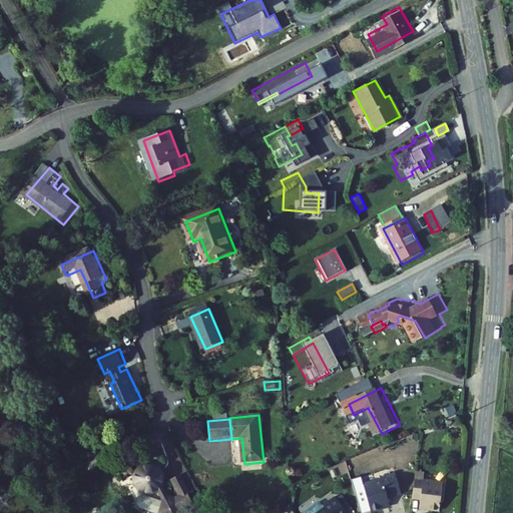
[(176,497),(165,495),(161,481),(161,474),(159,470),(153,465),(147,463),(141,464),(137,466),(133,471),(131,476),(132,483),(135,488),(139,493),(146,494),(155,492),(162,505),(160,512),(181,512),(181,511),(194,504),(187,491),(179,496),(176,497)]
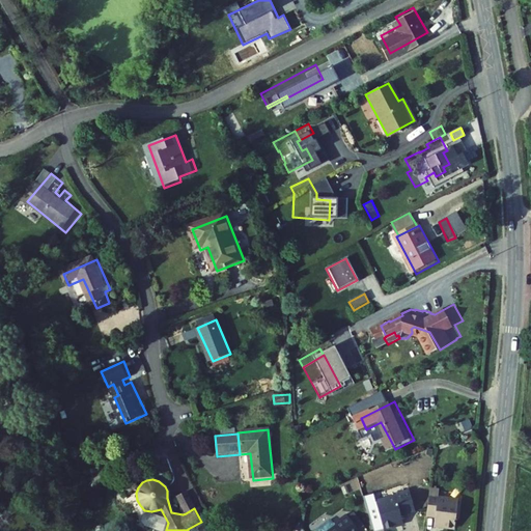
[(375,504),(386,530),(406,524),(403,516),(418,511),(410,487),(395,494),(396,496),(375,504)]
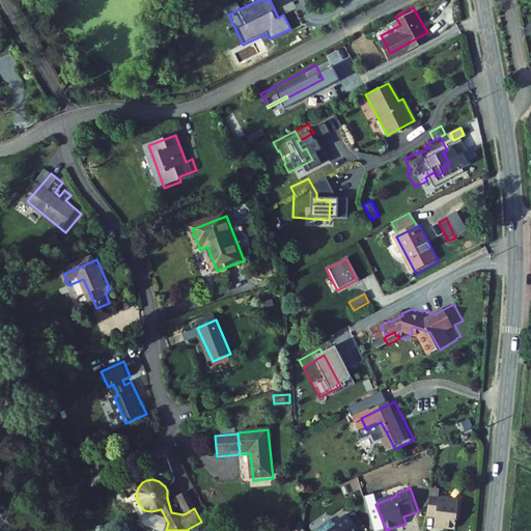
[(177,496),(186,513),(194,508),(196,507),(187,490),(177,496)]
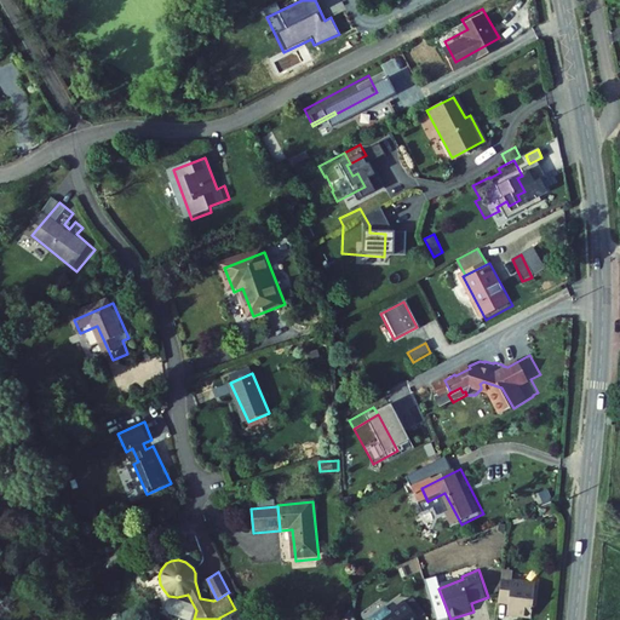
[(503,575),(499,602),(510,603),(509,615),(532,618),(535,583),(512,580),(514,577),(503,575)]
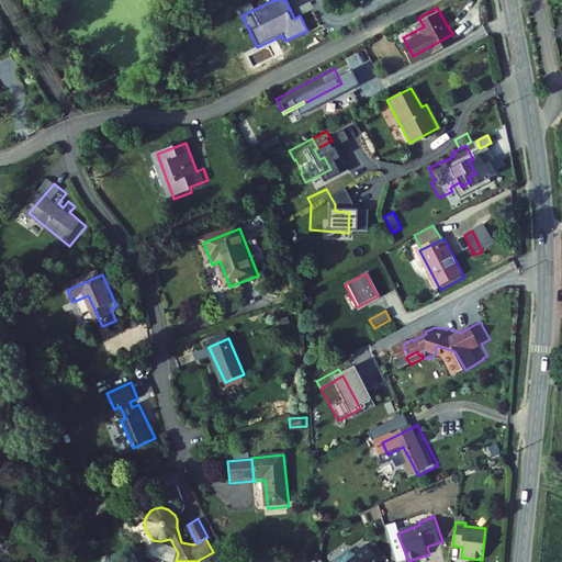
[(381,561),(369,544),(356,554),(358,557),(350,561),(381,561)]
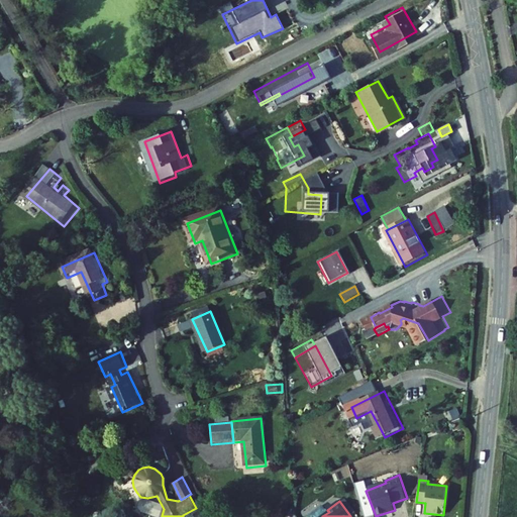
[(322,516),(329,512),(327,510),(325,507),(312,516),(322,516)]
